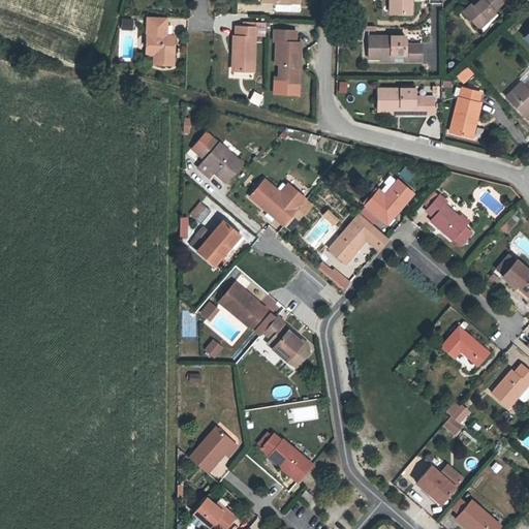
[(389,0),(390,13),(409,13),(408,0),(389,0)]
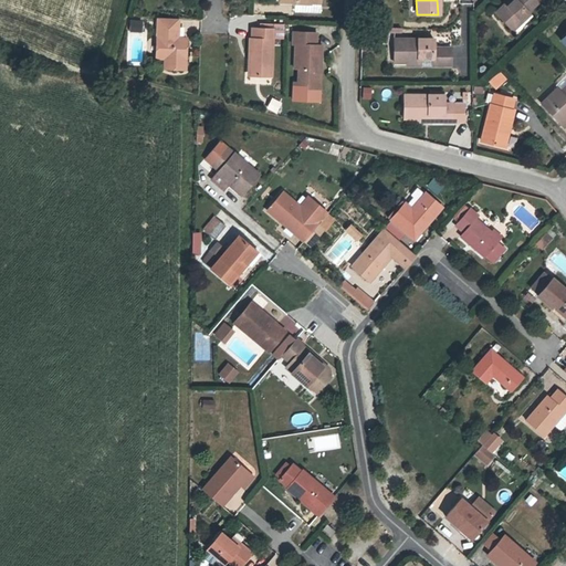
[(513,30),(522,21),(520,18),(527,11),(538,0),(512,0),(507,6),(505,2),(495,11),(513,30)]
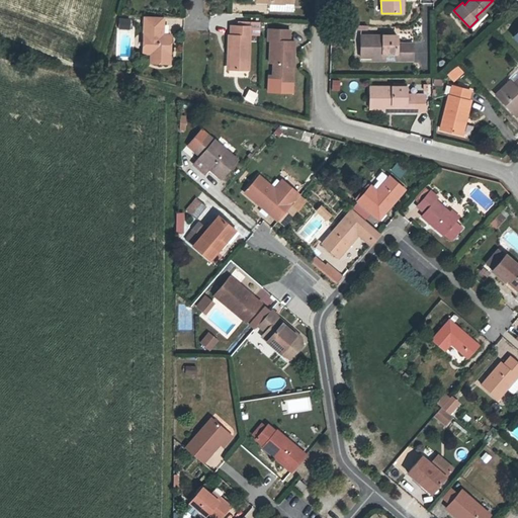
[(476,16),(478,19),(485,12),(483,10),(476,16)]
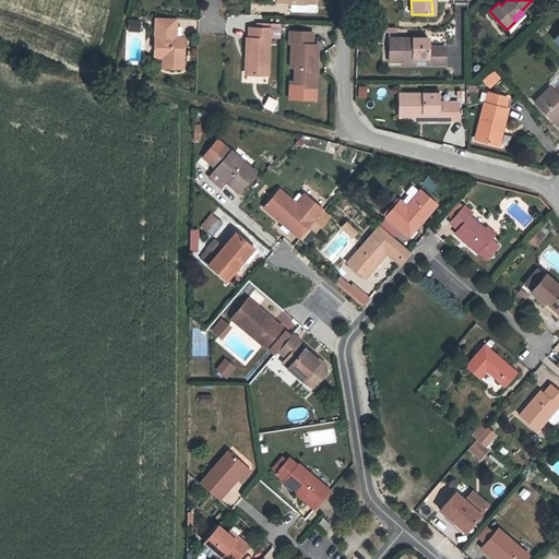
[(183,38),(175,37),(171,37),(171,28),(175,28),(176,19),(154,18),(153,58),(162,58),(162,68),(181,69),(183,38)]
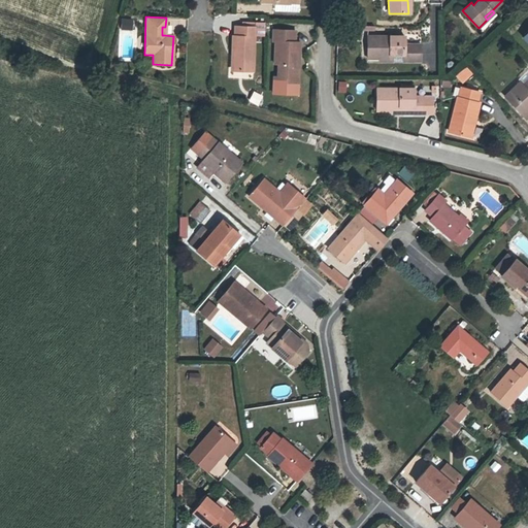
[(132,30),(133,19),(120,19),(120,30),(132,30)]
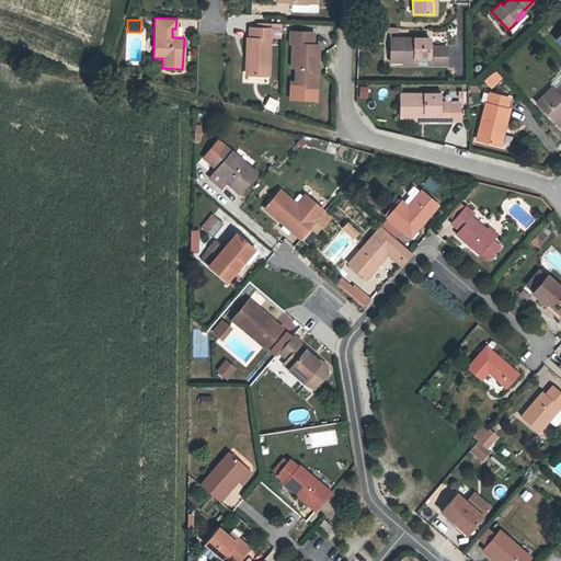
[(245,38),(245,58),(248,58),(248,75),(267,76),(270,29),(249,27),(248,38),(245,38)]
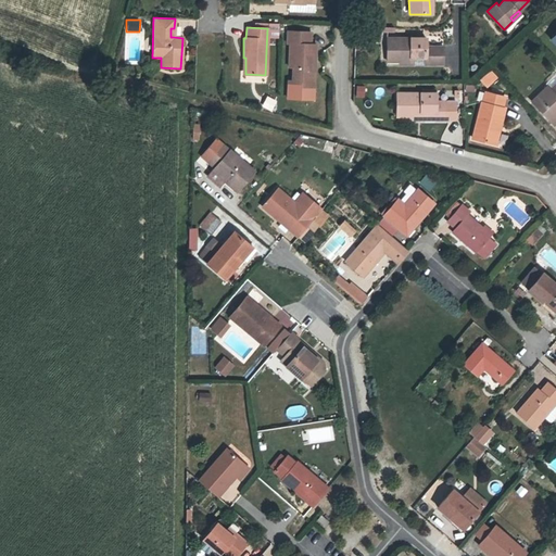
[(303,81),(303,88),(314,88),(315,45),(310,43),(310,32),(292,32),(292,37),(287,37),(287,42),(289,43),(288,67),(292,67),(292,80),(303,81)]
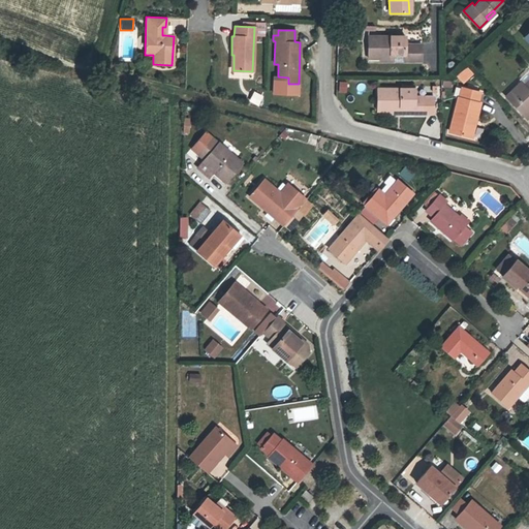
[(405,54),(405,60),(422,60),(422,44),(405,44),(405,36),(369,36),(369,58),(381,58),(389,58),(389,53),(405,54)]
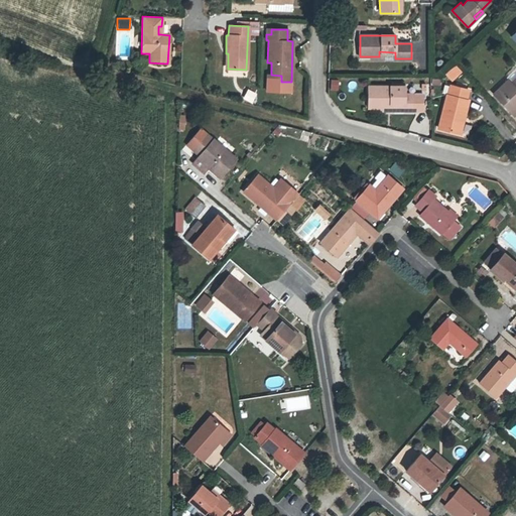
[(461,71),(454,63),(443,73),(450,80),(461,71)]
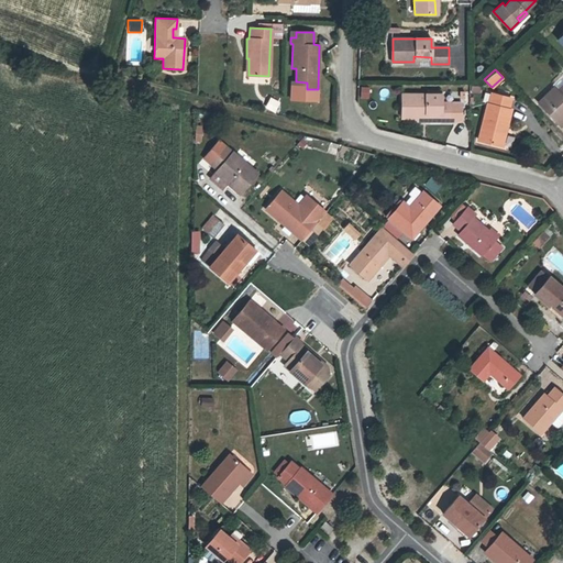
[(562,123),(562,86),(559,90),(555,87),(539,102),(561,125),(562,123)]
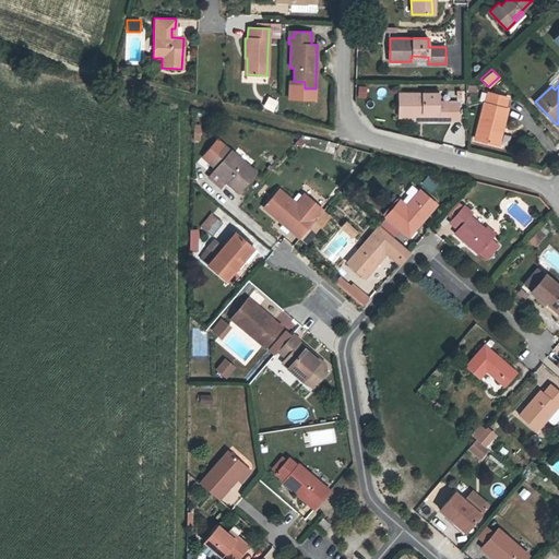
[(499,127),(502,128),(508,108),(506,108),(509,97),(488,92),(486,103),(485,103),(475,139),(495,144),(499,127)]
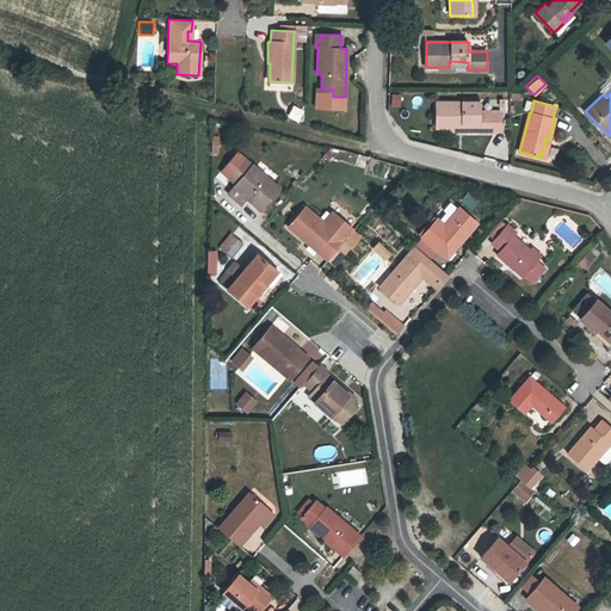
[(479,122),(479,130),(501,130),(501,111),(479,111),(479,102),(462,102),(437,102),(437,127),(451,127),(460,127),(460,122),(479,122)]
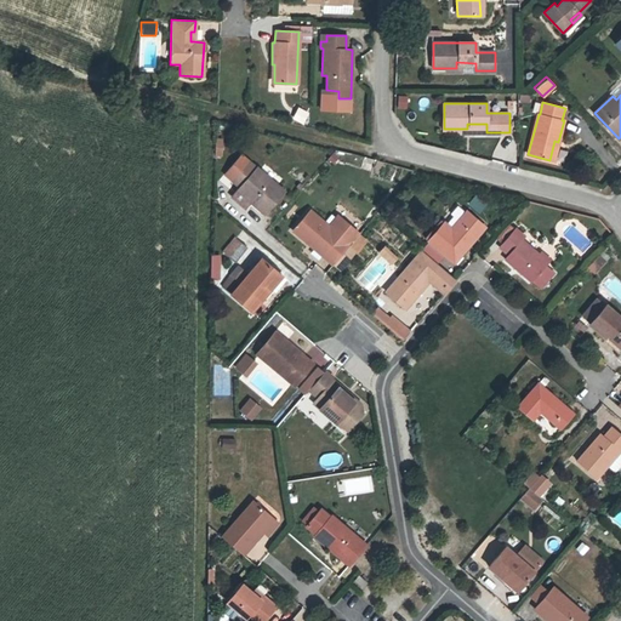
[(291,119),(303,125),(309,113),(297,107),(291,119)]
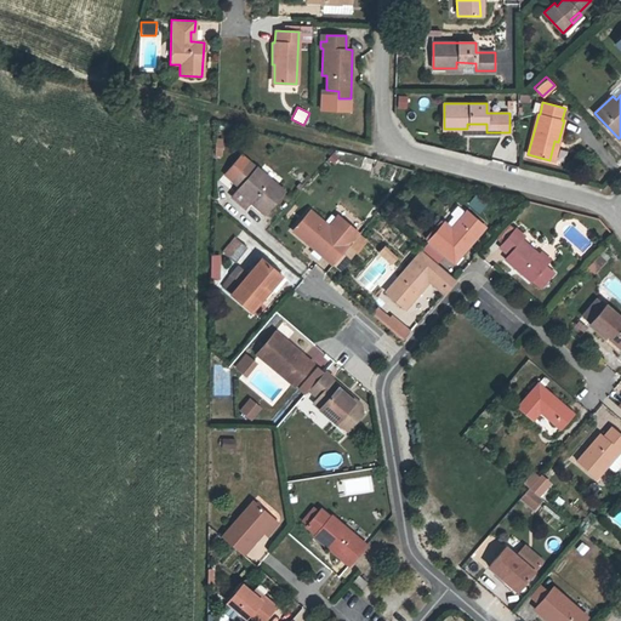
[(212,155),(221,158),(224,138),(216,137),(212,155)]
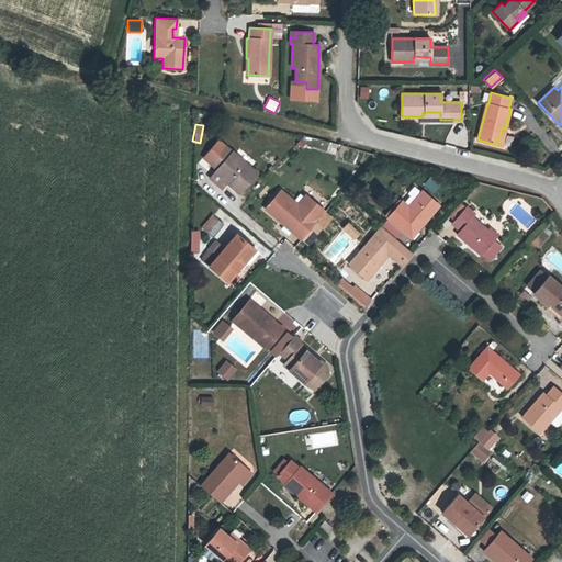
[(238,193),(256,173),(233,153),(222,144),(212,156),(215,159),(211,165),(217,170),(215,173),(226,182),(238,193)]
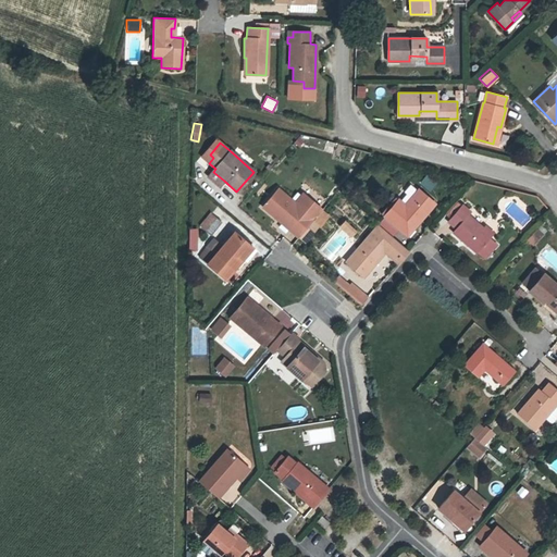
[(224,181),(213,172),(208,177),(219,187),(224,181)]
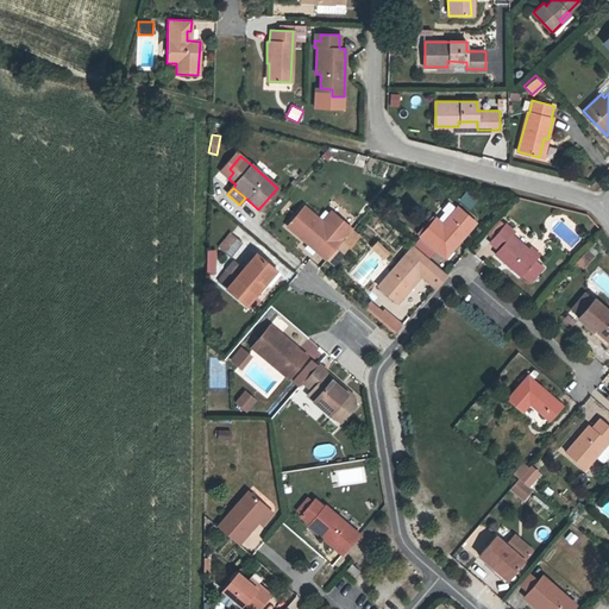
[(466,190),(457,201),(469,211),(477,201),(466,190)]
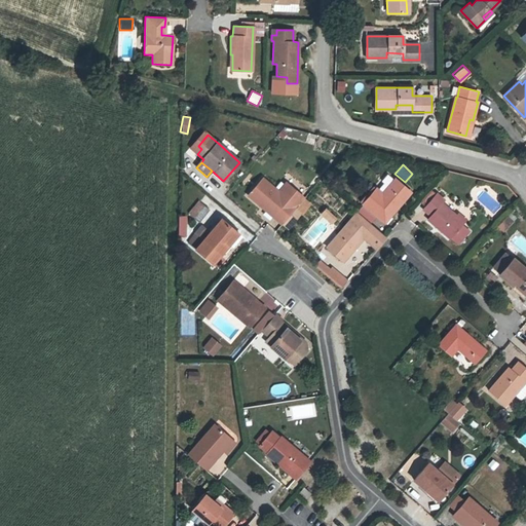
[(410,192),(395,180),(393,181),(386,175),(381,182),(383,184),(377,190),(373,187),(361,202),(364,205),(359,212),(370,222),(375,216),(384,223),(410,192)]
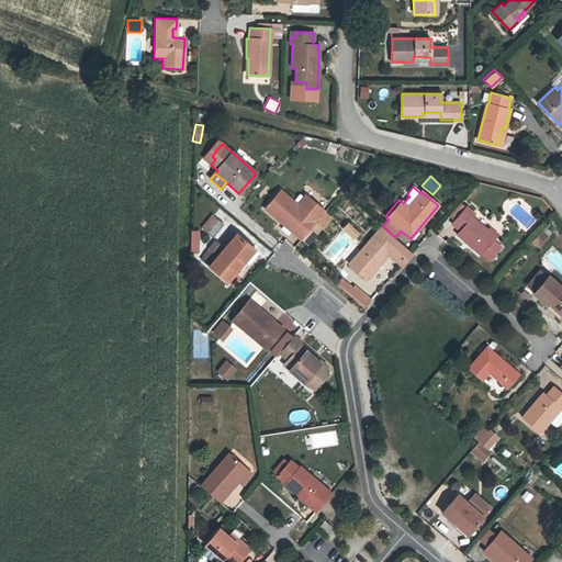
[(303,237),(304,236),(315,223),(316,222),(324,212),(315,204),(307,214),(281,191),(266,210),(279,221),(281,218),(303,237)]
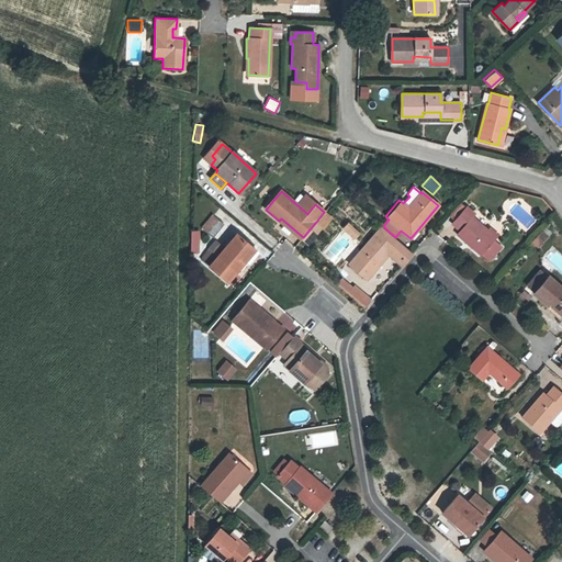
[(306,197),(299,206),(307,214),(315,204),(306,197)]
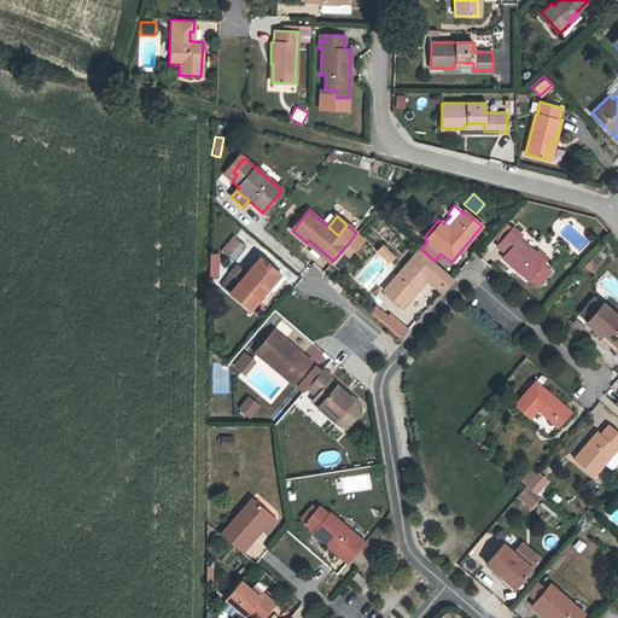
[(542,264),(544,261),(536,254),(519,239),(522,235),(512,228),(497,246),(505,254),(502,258),(528,280),(529,279),(537,286),(549,272),(542,264)]
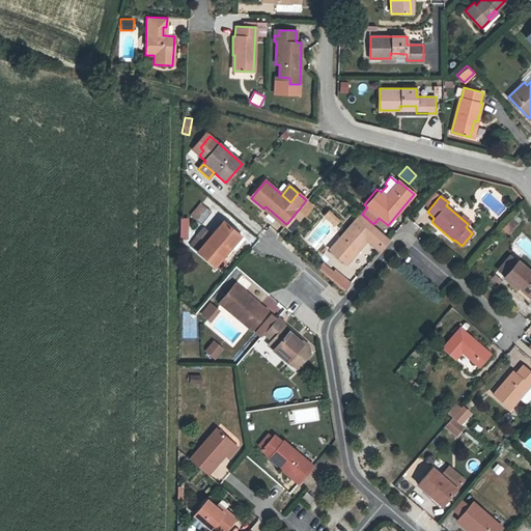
[(200,224),(211,213),(201,204),(192,217),(200,224)]
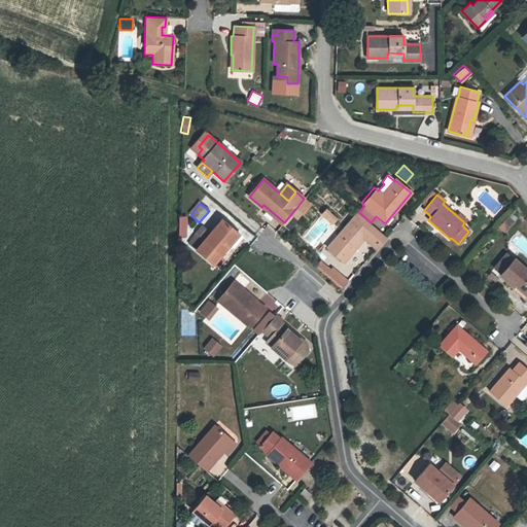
[(301,214),(295,209),(285,221),(290,226),(301,214)]
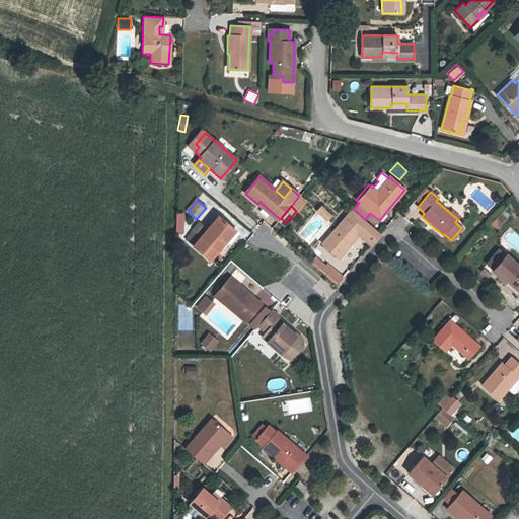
[(338,258),(360,234),(371,244),(380,235),(351,210),(321,244),(338,258)]
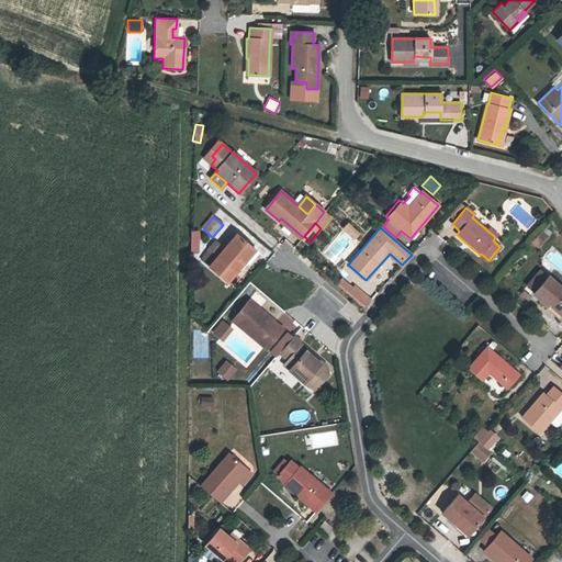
[(490,228),(487,231),(495,237),(497,235),(490,228)]
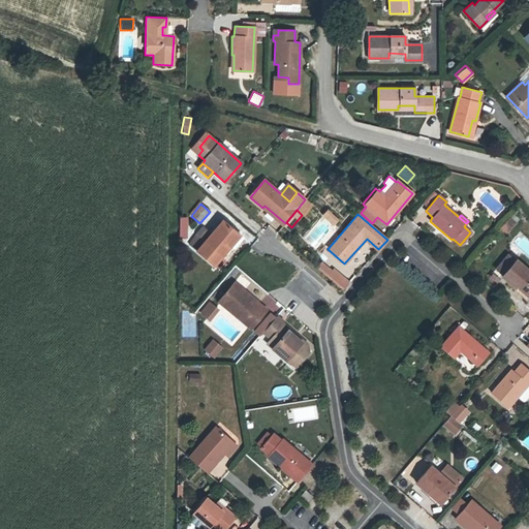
[(508,217),(500,227),(505,232),(515,222),(508,217)]
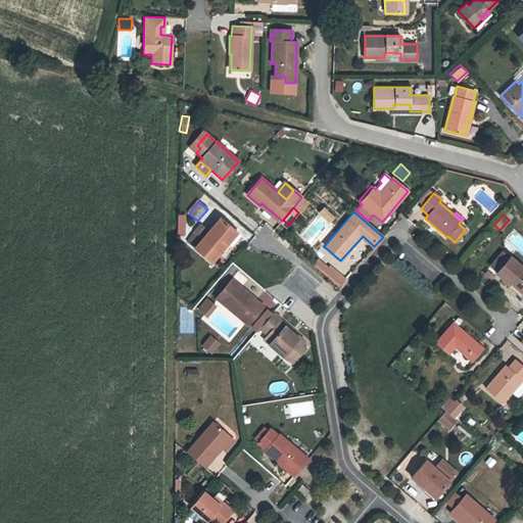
[(211,263),(228,243),(225,241),(234,231),(220,219),(195,248),(211,263)]
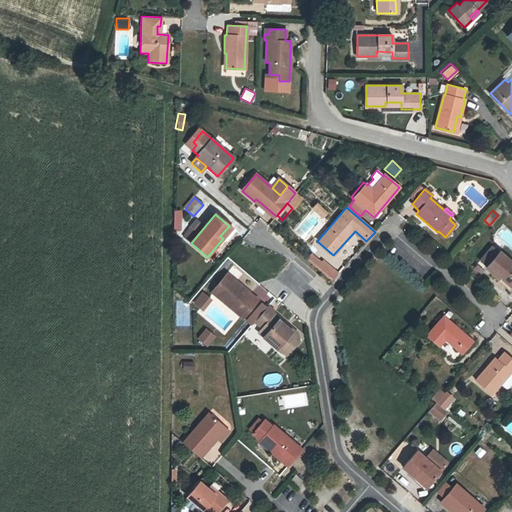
[(199,227),(192,223),(184,236),(192,240),(199,227)]
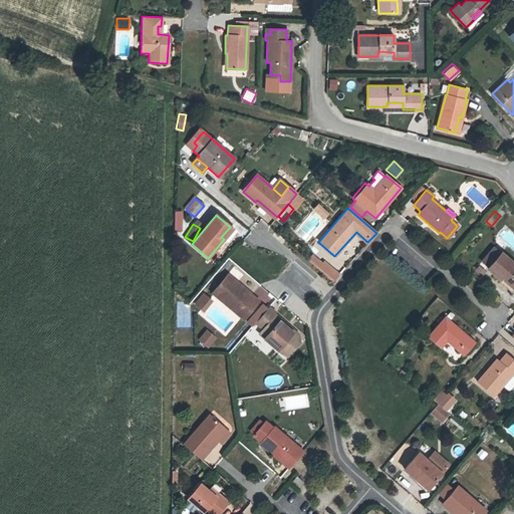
[(221,237),(224,239),(226,241),(234,231),(230,227),(221,237)]
